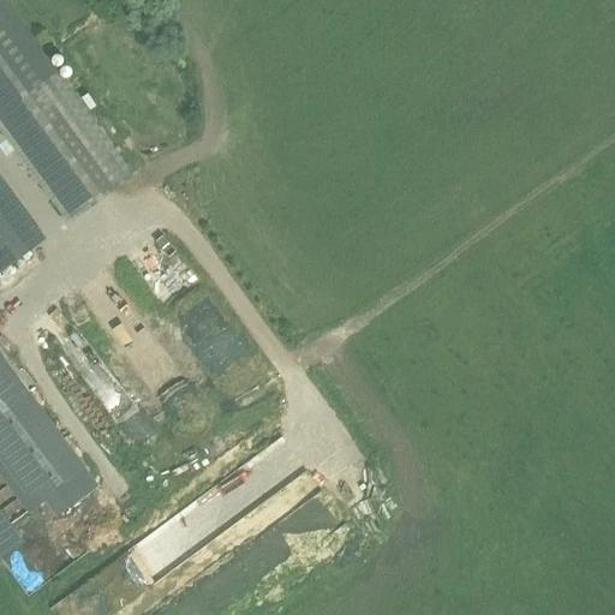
[(4,0),(0,0),(0,124),(71,221),(135,173),(4,0)]
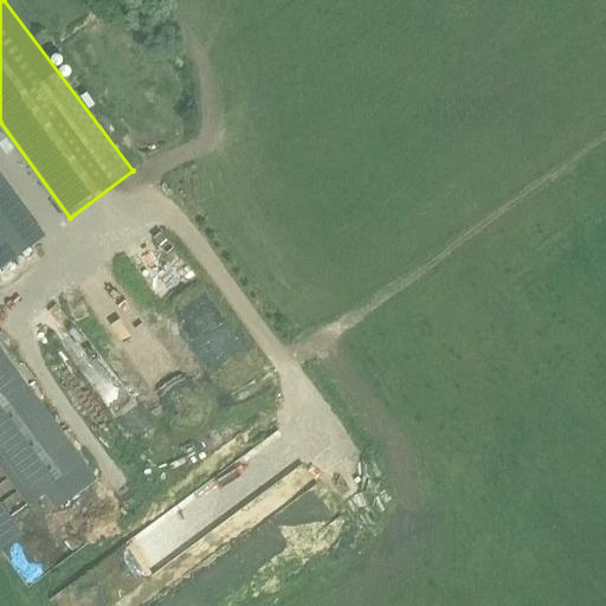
[(0,268),(46,234),(0,172),(0,268)]
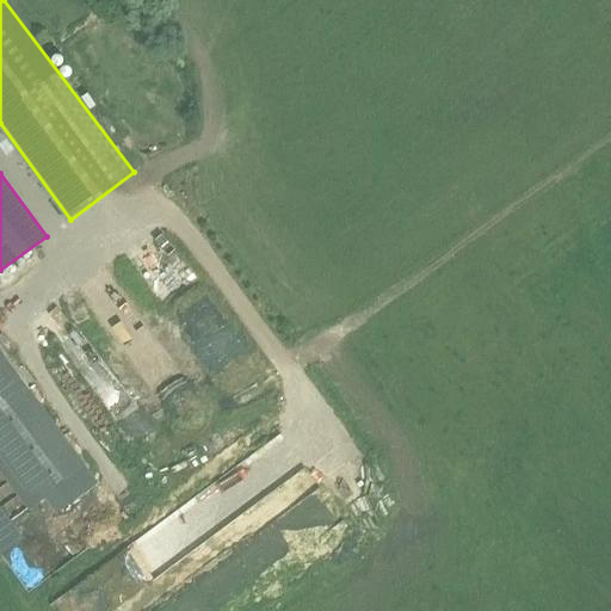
[(0,351),(0,468),(29,507),(85,467),(0,351)]
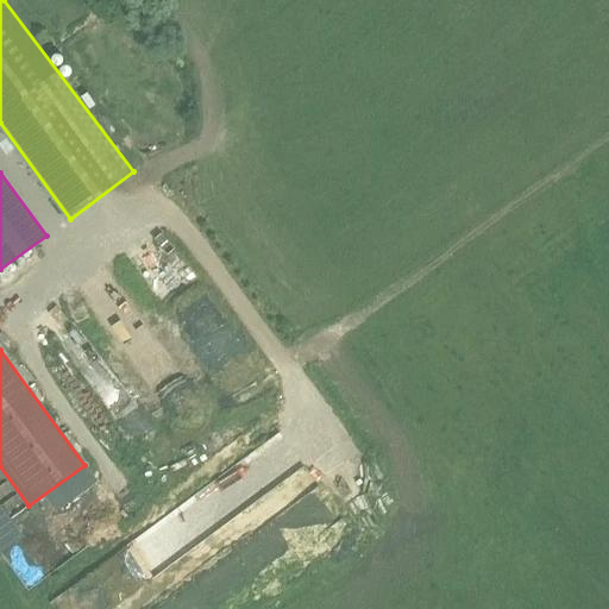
[(135,445),(149,438),(142,426),(150,421),(131,384),(108,395),(135,445)]
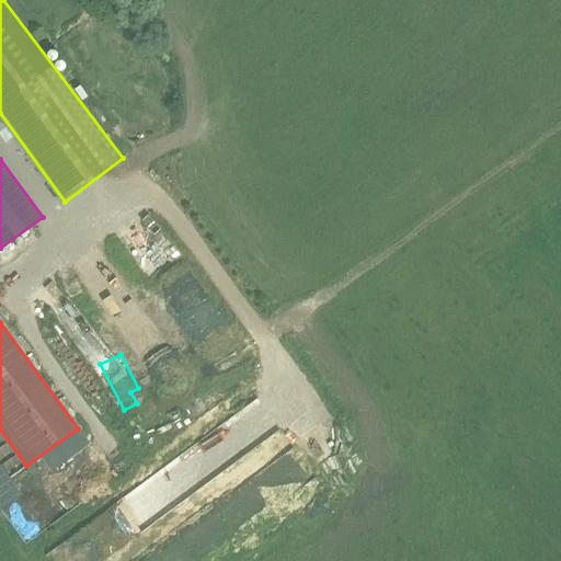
[(0,499),(22,487),(2,455),(0,456),(0,499)]
